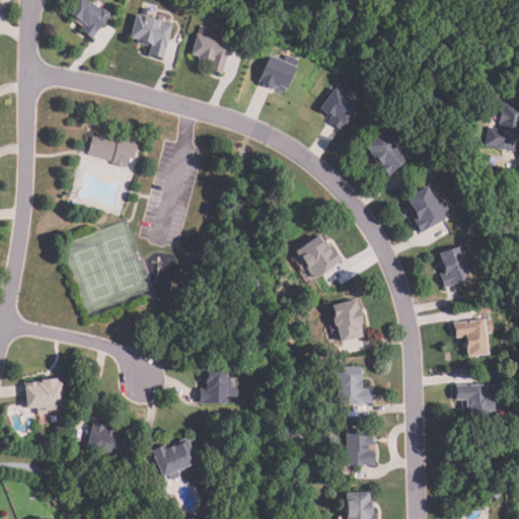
[(90,39),(78,29),(80,25),(71,18),(72,17),(65,11),(72,0),(87,0),(98,8),(100,7),(106,11),(107,15),(90,39)]
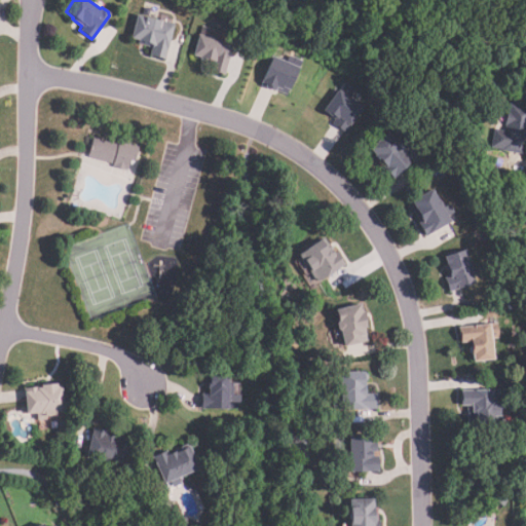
[(174,25),(165,61),(147,55),(150,45),(137,42),(138,40),(129,38),(135,14),(174,25)]
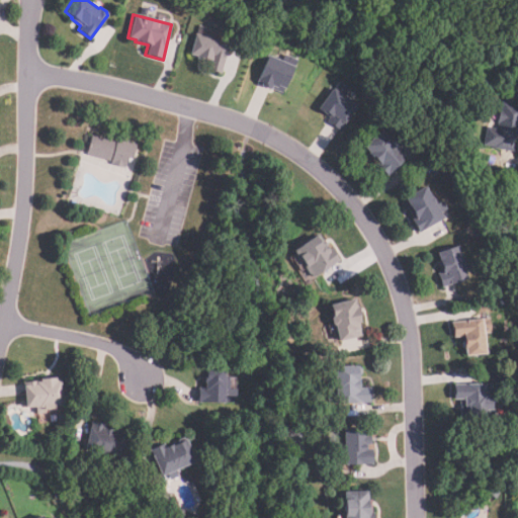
[(222,74),(206,70),(209,62),(195,58),(196,56),(189,54),(195,33),(230,44),(222,74)]
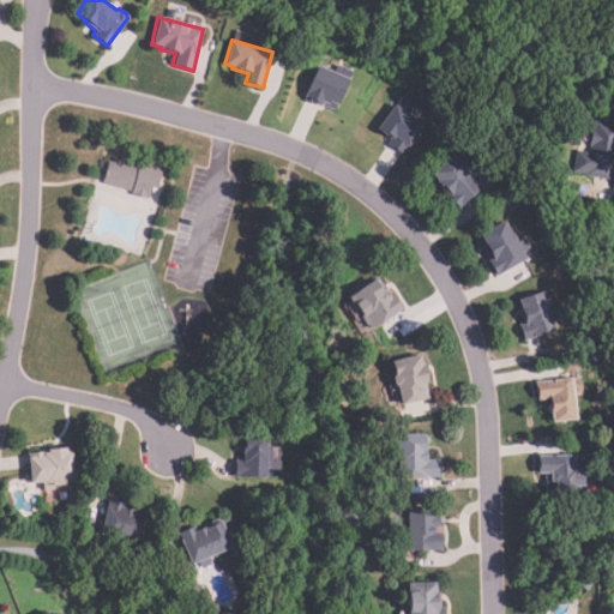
[(351,70),(333,110),(304,97),(318,65),(333,71),(337,64),(351,70)]
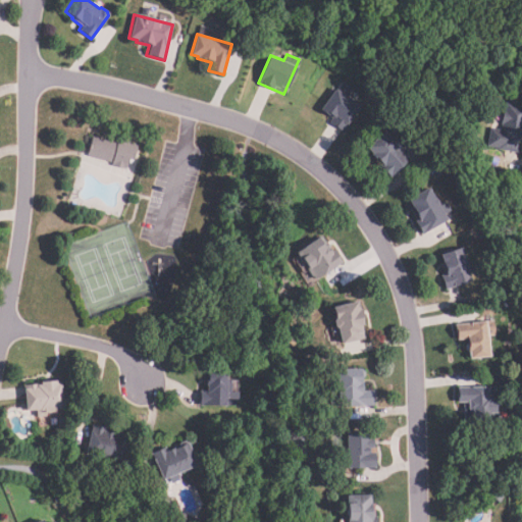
[(343,132),(329,122),(332,117),(320,109),(334,88),(336,89),(342,82),(353,90),(347,97),(360,106),(343,132)]
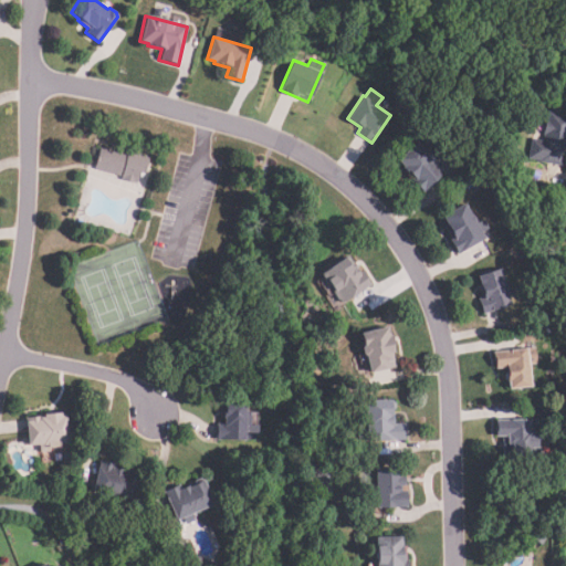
[(561,166),(540,163),(540,160),(528,158),(532,138),(543,140),(544,135),(542,134),(545,119),(547,119),(548,111),(565,114),(565,152),(564,152),(561,166)]
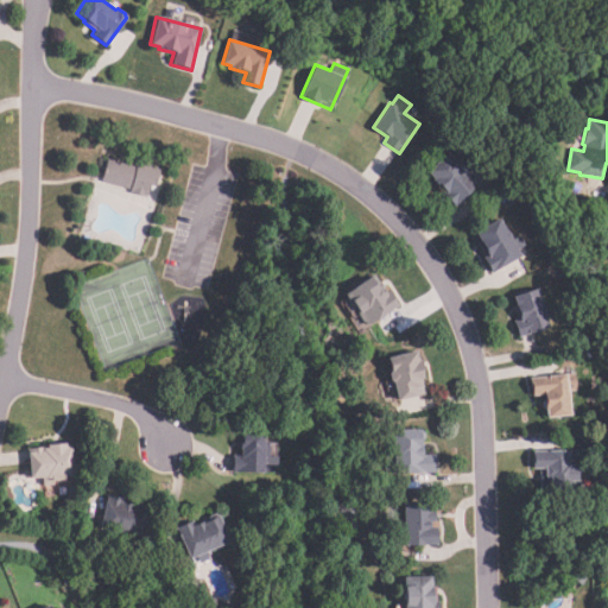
[(475,184),(451,207),(442,196),(445,192),(442,188),(438,190),(430,181),(432,178),(425,171),(447,151),(454,159),(456,157),(467,168),(463,171),(475,184)]
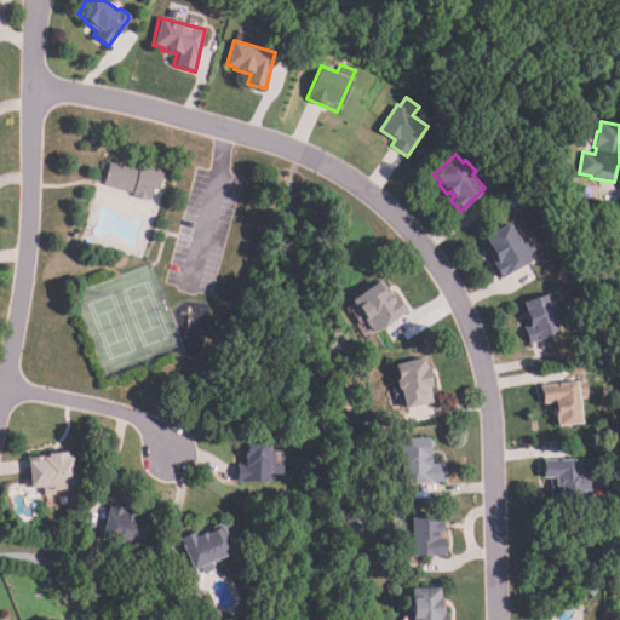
[(164,173),(159,190),(151,188),(148,201),(130,196),(131,193),(103,185),(109,162),(138,171),(139,166),(164,173)]
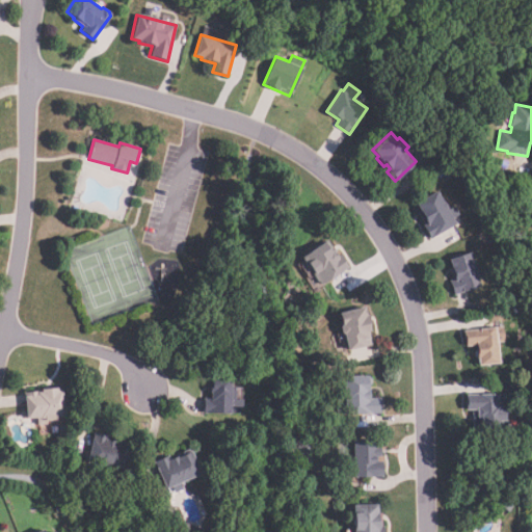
[(456,224),(428,239),(421,227),(424,224),(418,212),(420,210),(416,203),(437,191),(447,210),(455,206),(460,214),(453,218),(456,224)]
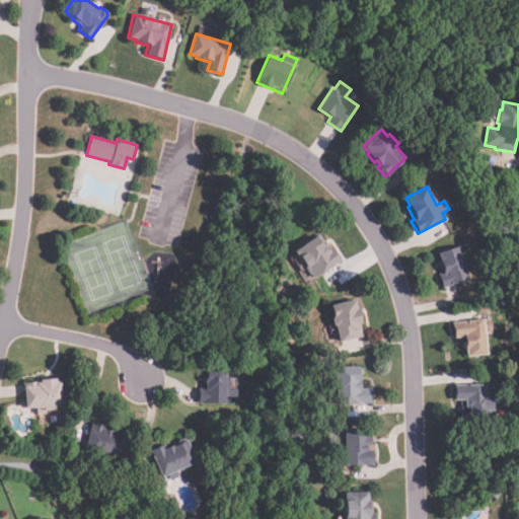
[(340,260),(313,279),(305,268),(306,267),(294,250),(314,235),(321,244),(322,243),(328,250),(330,248),(340,260)]
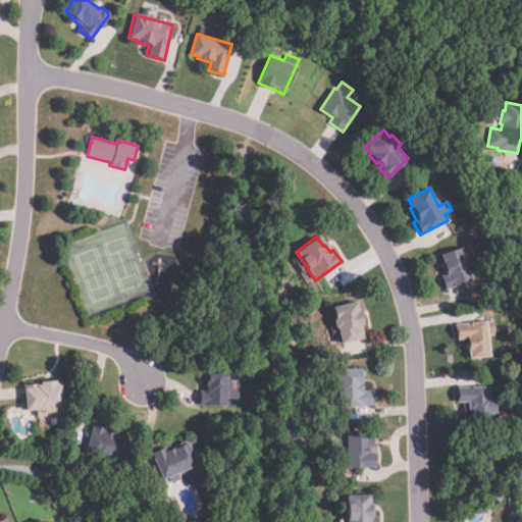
[(471,281),(445,291),(440,278),(445,276),(440,264),(444,262),(440,255),(463,247),(470,268),(467,269),(471,281)]
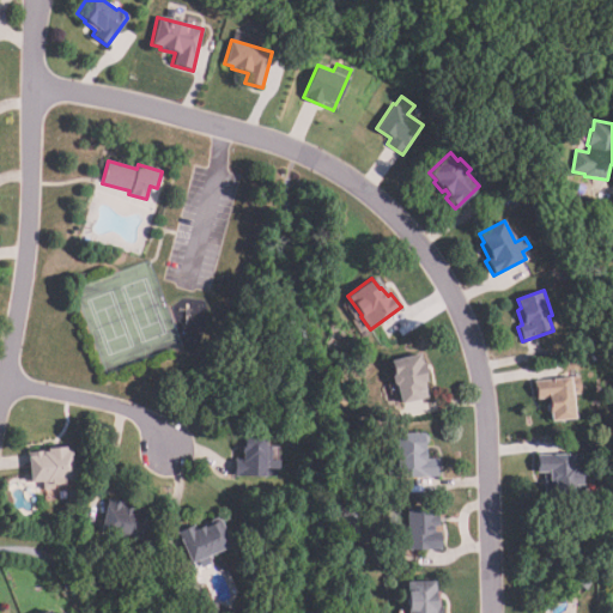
[(429,398),(400,405),(396,386),(392,387),(389,376),(393,375),(389,360),(420,354),(423,364),(426,364),(429,371),(425,372),(428,381),(424,381),(429,398)]
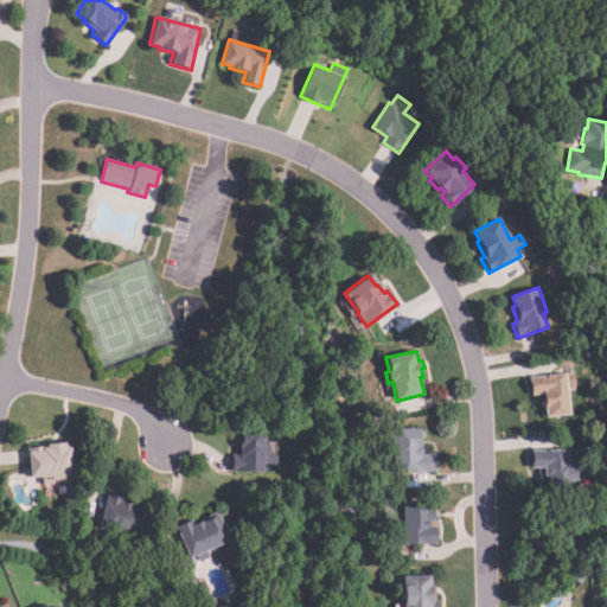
[(564,375),(569,414),(545,417),(542,394),(531,395),(529,378),(564,375)]
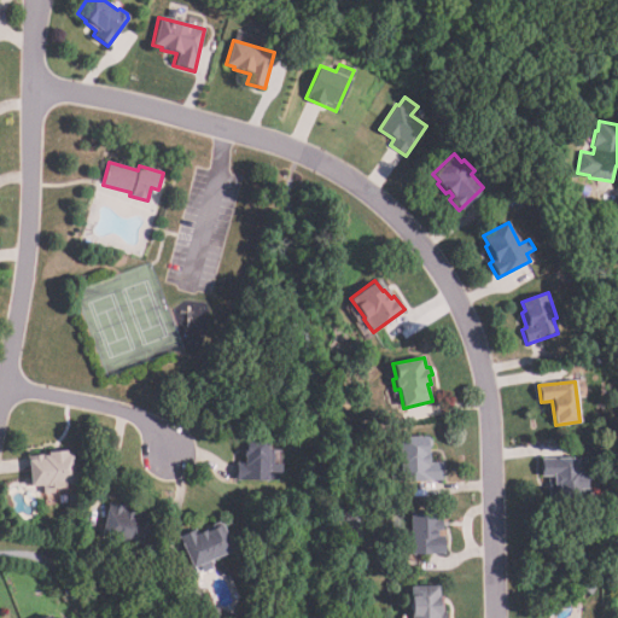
[(443,482),(401,483),(400,438),(431,437),(431,447),(427,447),(429,464),(442,462),(443,482)]
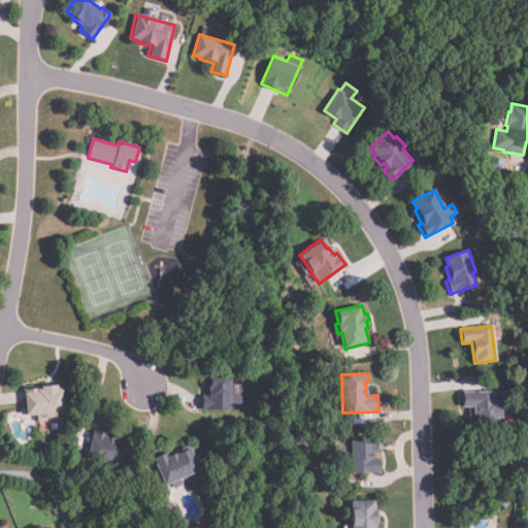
[(227,411),(200,409),(201,395),(206,395),(207,385),(208,385),(209,374),(228,375),(228,384),(234,384),(233,396),(240,396),(240,403),(227,403),(227,411)]
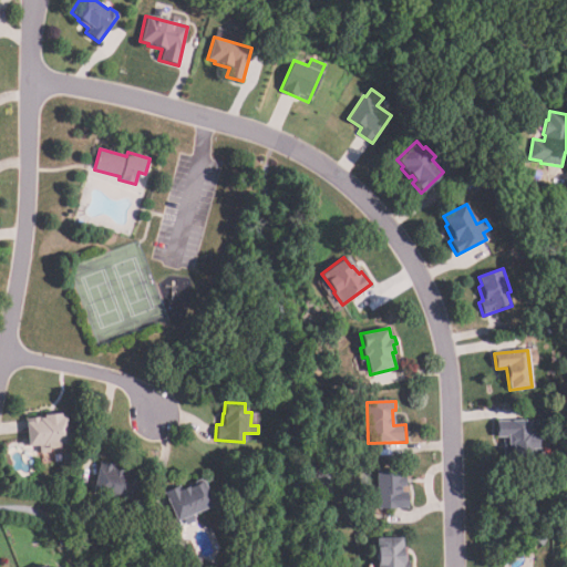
[(49,449),(49,452),(39,453),(38,445),(28,446),(26,422),(31,422),(30,419),(39,418),(39,419),(43,418),(43,415),(61,413),(61,416),(65,416),(69,444),(59,445),(59,447),(49,449)]
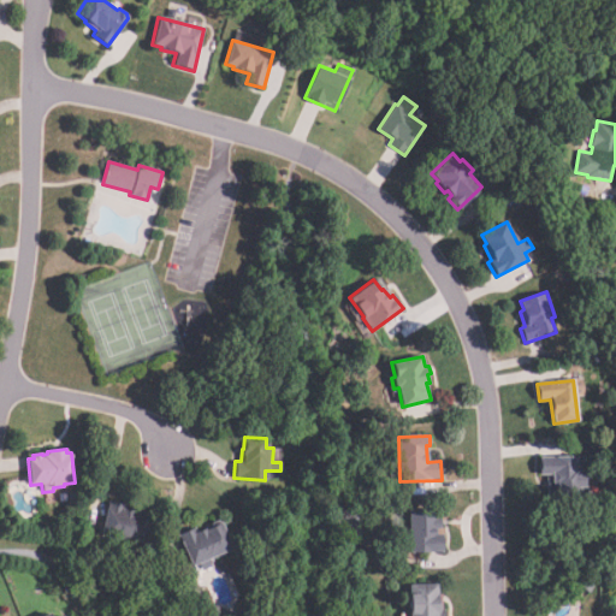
[(585,496),(550,497),(550,474),(538,474),(538,457),(586,456),(586,473),(581,473),(581,486),(585,485),(585,496)]
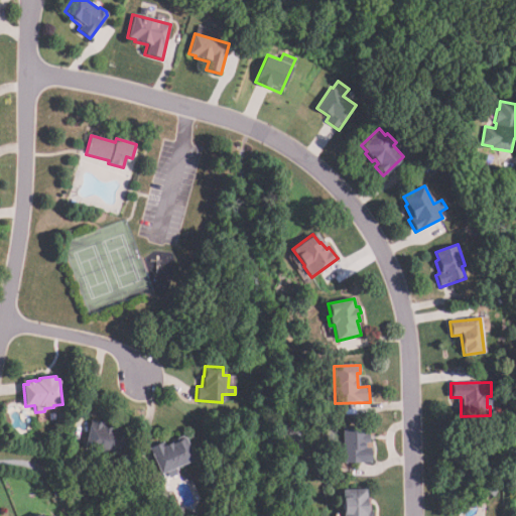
[(119,456),(85,448),(90,420),(102,422),(101,426),(112,428),(112,430),(125,432),(119,456)]
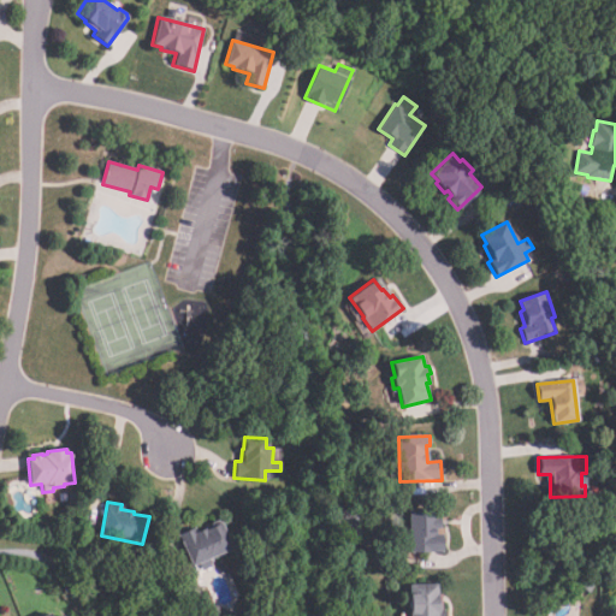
[(443,552),(410,554),(408,513),(436,510),(436,519),(440,519),(442,529),(436,529),(436,534),(442,534),(443,552)]
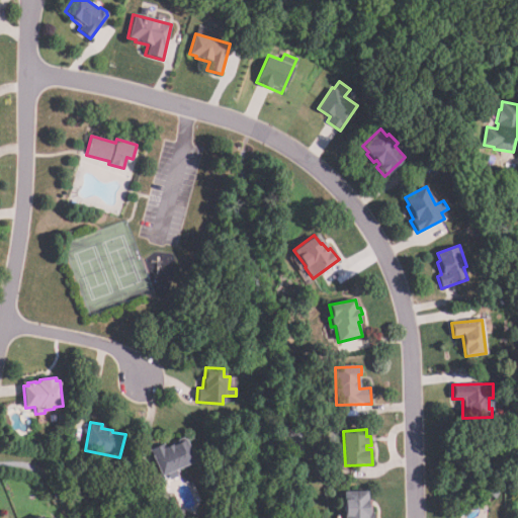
[(301,437),(304,452),(293,454),(291,439),(301,437)]
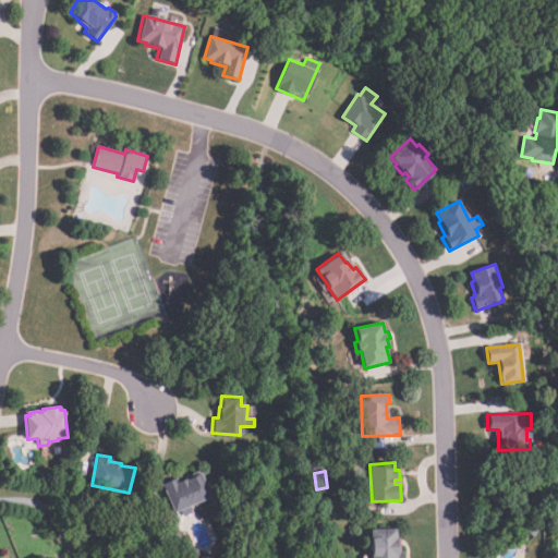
[(173,512),(160,484),(174,477),(177,482),(185,477),(185,478),(199,473),(210,497),(187,507),(191,513),(182,518),(179,510),(173,512)]
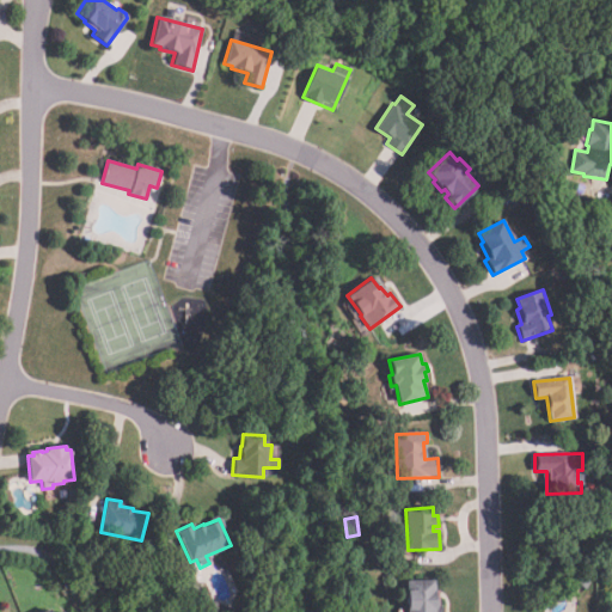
[(441,611),(407,611),(407,609),(404,609),(402,591),(409,589),(408,583),(434,580),(435,591),(436,591),(439,607),(441,607),(441,611)]
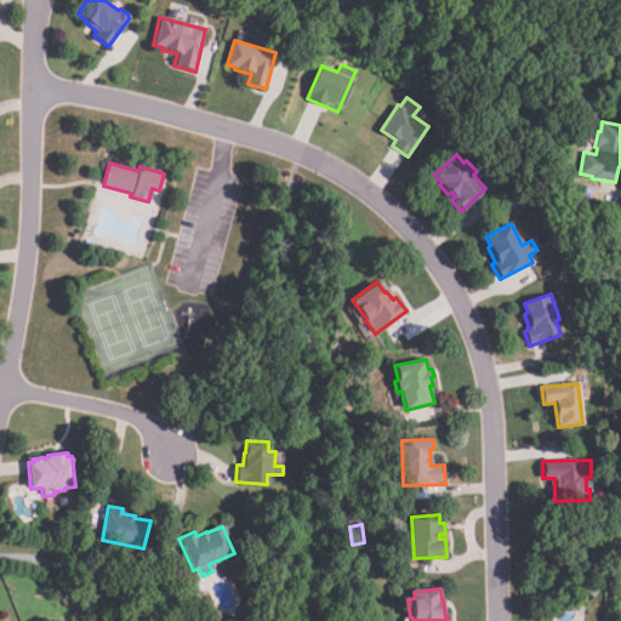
[(237,617),(234,620),(215,620),(212,620),(216,610),(237,617)]
